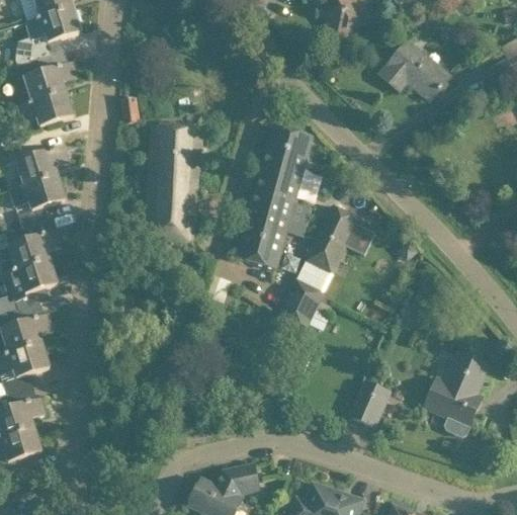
[(33,0),(39,17),(74,7),(72,0),(33,0)]
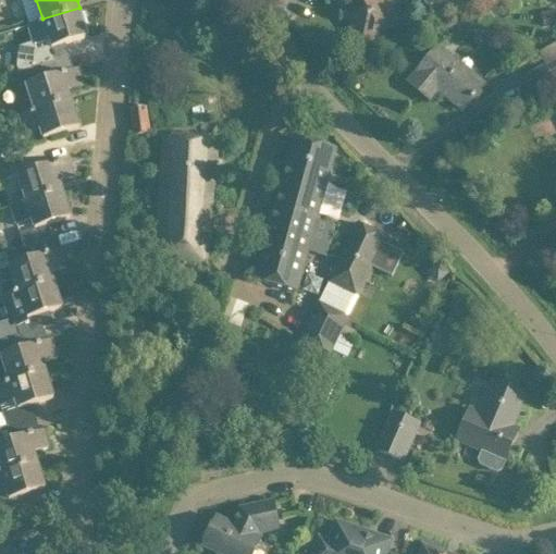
[(399,20),(390,4),(386,0),(343,0),(347,7),(343,9),(363,42),(399,20)]
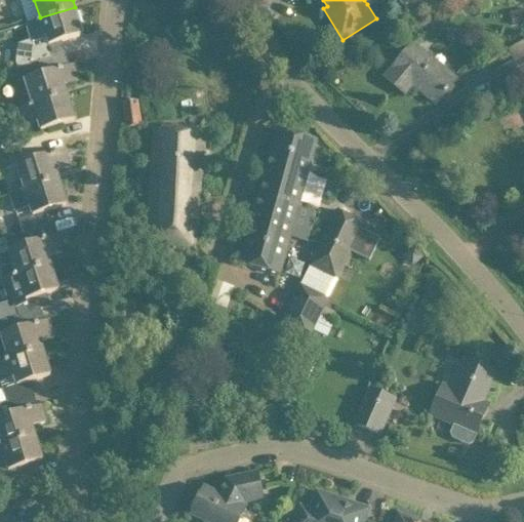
[(400,0),(405,8),(420,0),(400,0)]
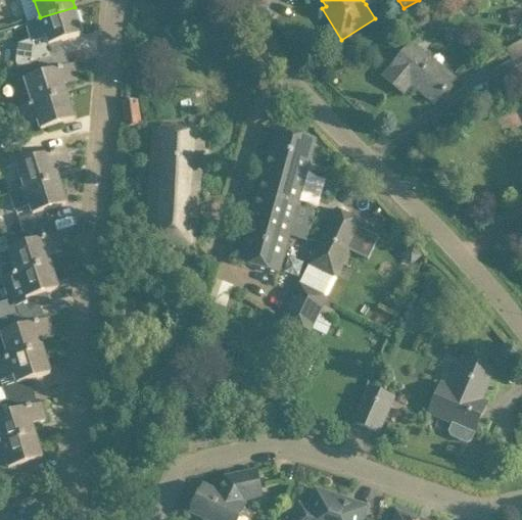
[(19,42),(17,61),(18,66),(39,59),(66,51),(62,40),(83,33),(75,7),(40,17),(27,21),(32,38),(19,42)]
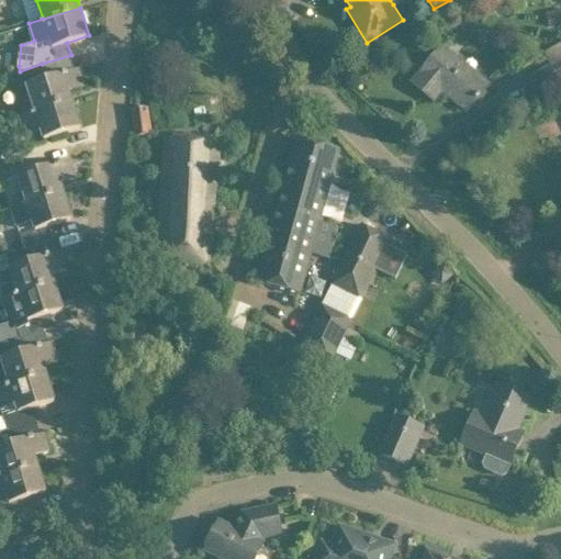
[(441,46),(439,49),(422,70),(423,71),(414,82),(435,99),(444,89),(468,110),(489,86),(441,46)]
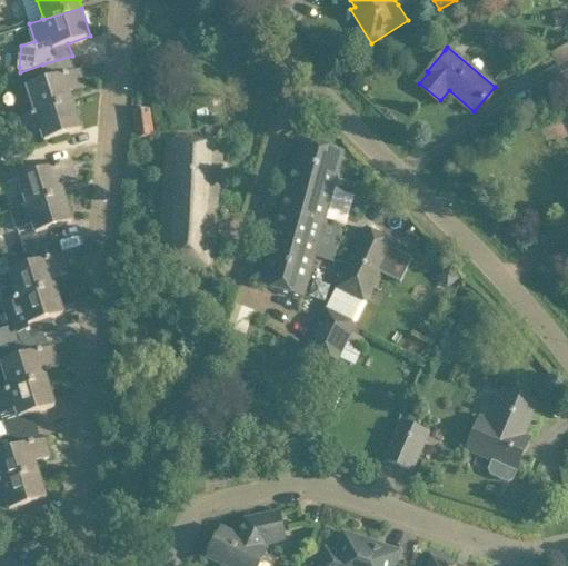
[(28,86),(36,111),(36,112),(72,100),(69,91),(85,87),(79,67),(76,68),(72,56),(42,65),(18,72),(22,87),(28,86)]
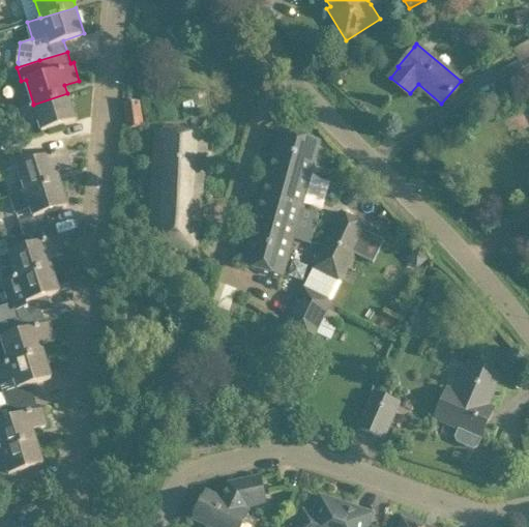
[(506,86),(528,72),(528,55),(499,74),(506,86)]
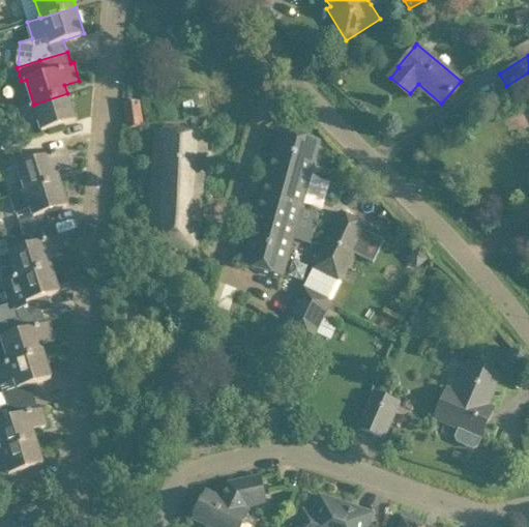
[(76,119),(67,93),(33,105),(33,104),(19,109),(24,126),(39,121),(41,130),(76,119)]
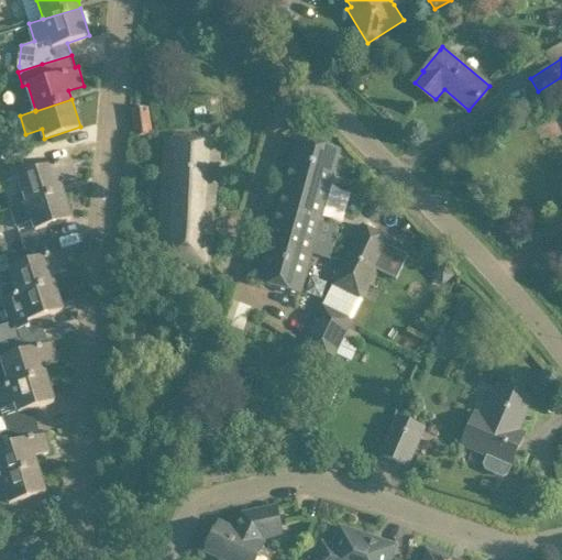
[(131,108),(135,135),(151,133),(147,106),(131,108)]
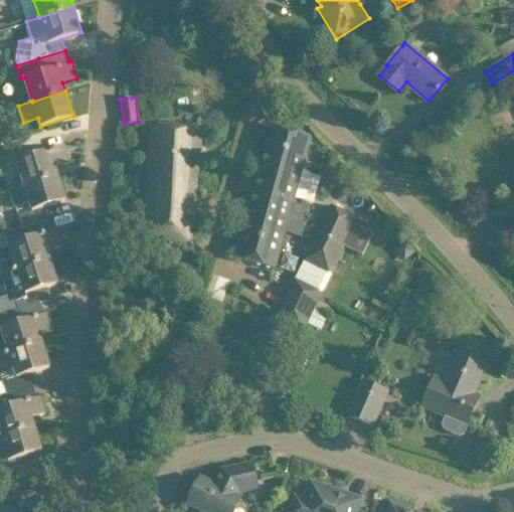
[(202,128),(150,125),(144,237),(191,239),(202,128)]
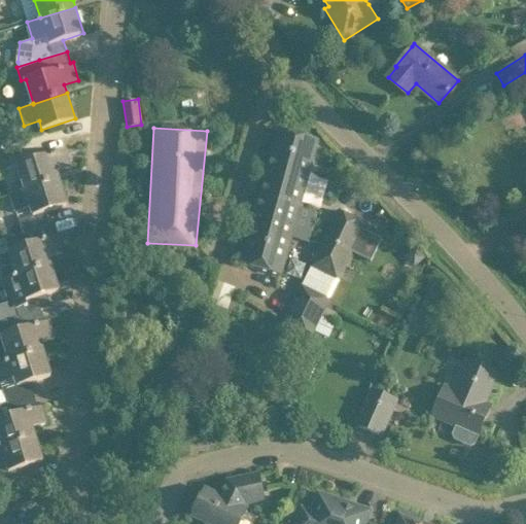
[(279,128),(260,196),(301,206),(319,138),(279,128)]
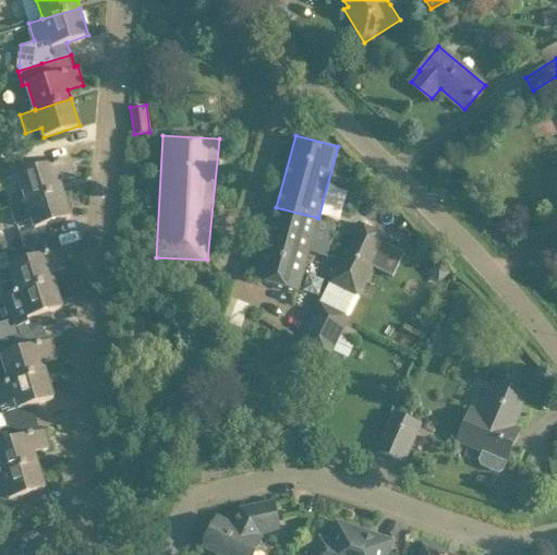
[(19,173),(26,201),(63,190),(60,181),(74,177),(69,158),(19,173)]
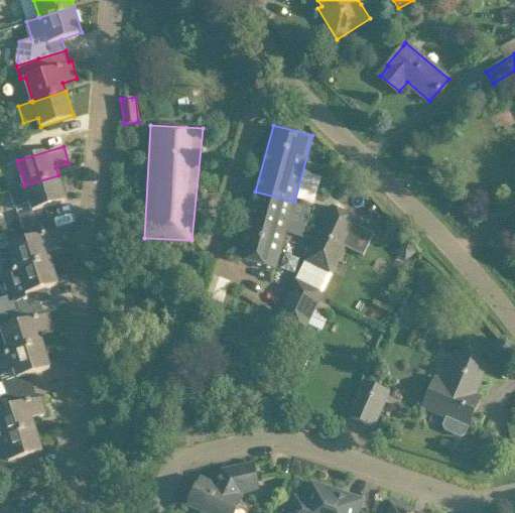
[(0,166),(8,164),(4,151),(0,152),(0,166)]
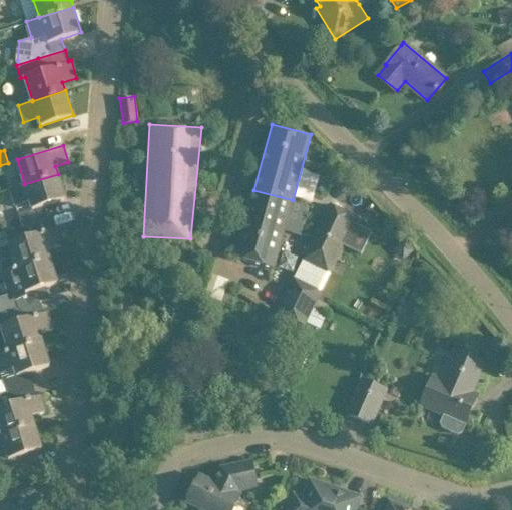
[(18,212),(21,224),(49,216),(46,204),(65,198),(58,174),(24,184),(10,188),(15,204),(29,200),(32,207),(18,212)]
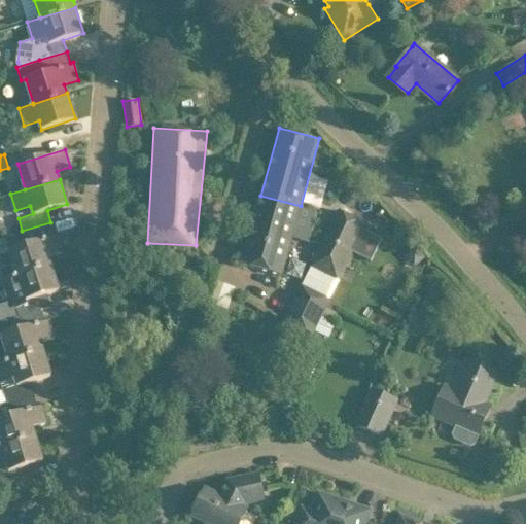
[(300,207),(301,206),(260,196),(242,264),(281,274),(299,211),(304,213),(302,221),(314,224),(317,212),(300,207)]
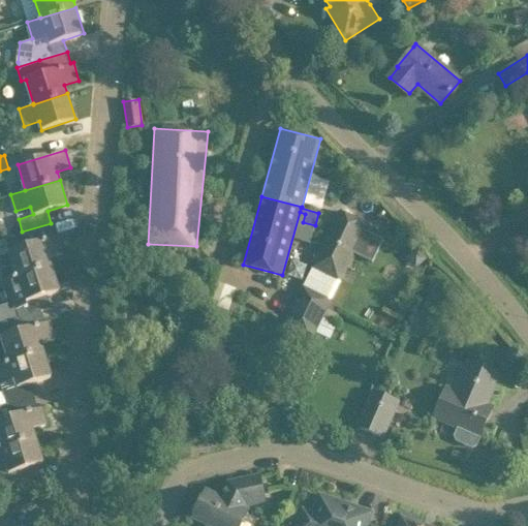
[(340,210),(327,238),(354,251),(373,260),(383,239),(365,229),(368,223),(340,210)]
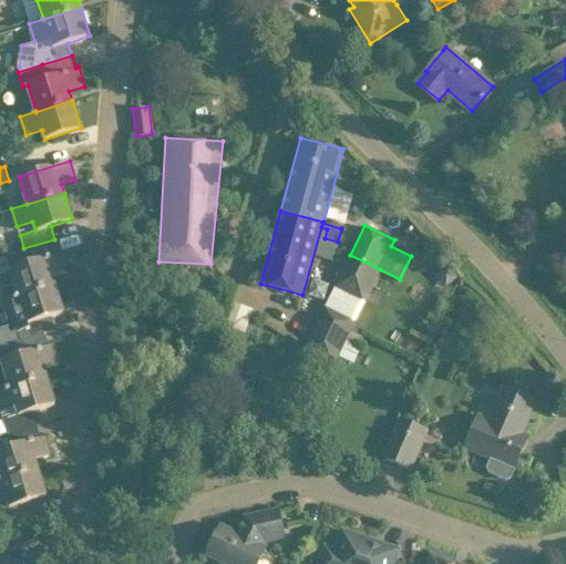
[(0,287),(0,290),(3,300),(55,284),(52,276),(68,272),(61,252),(59,252),(54,239),(23,248),(24,249),(6,255),(14,284),(0,287)]
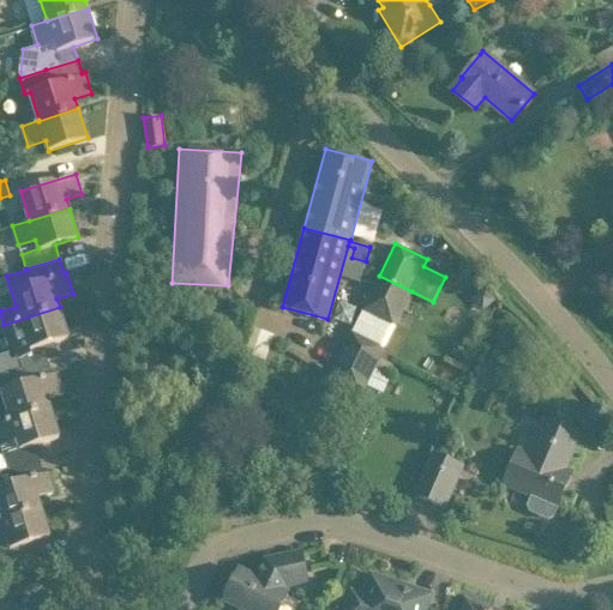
[(395,325),(412,291),(379,276),(364,308),(395,325)]
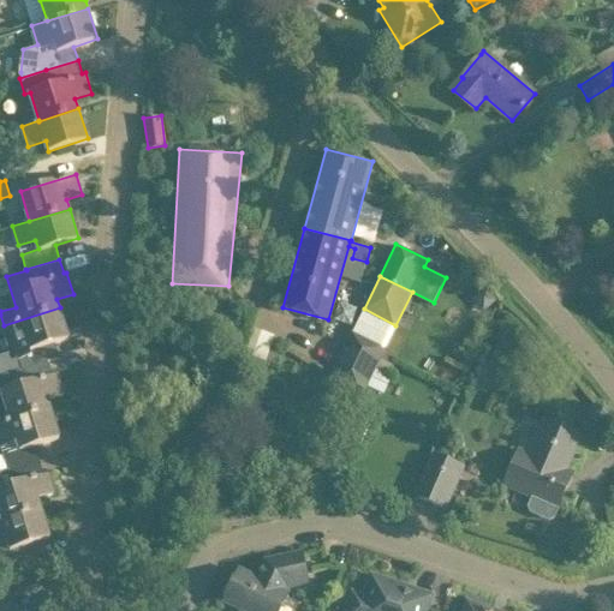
[(21,358),(23,367),(48,360),(60,357),(54,341),(69,336),(60,307),(4,325),(9,345),(13,343),(18,359),(21,358)]
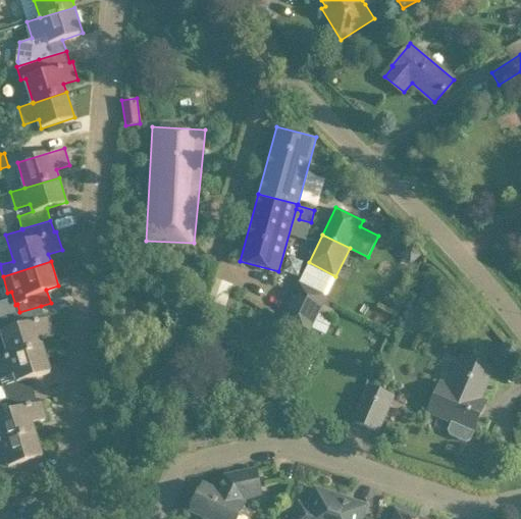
[(299,281),(282,317),(310,330),(318,312),(329,317),(336,302),(335,302),(326,297),(326,296),(299,281)]
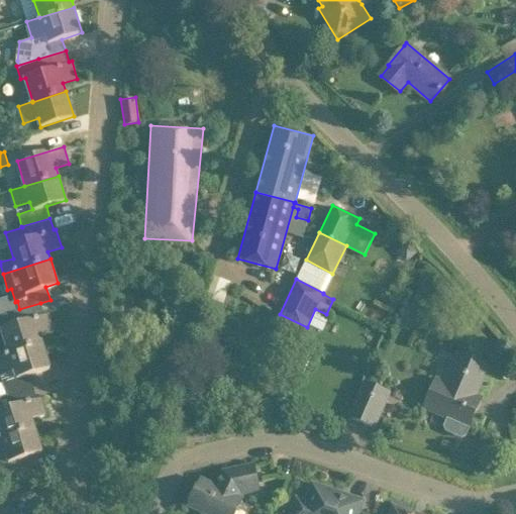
[(0,315),(0,322),(9,351),(9,352),(42,341),(40,334),(54,329),(48,314),(44,315),(40,303),(19,309),(0,315)]
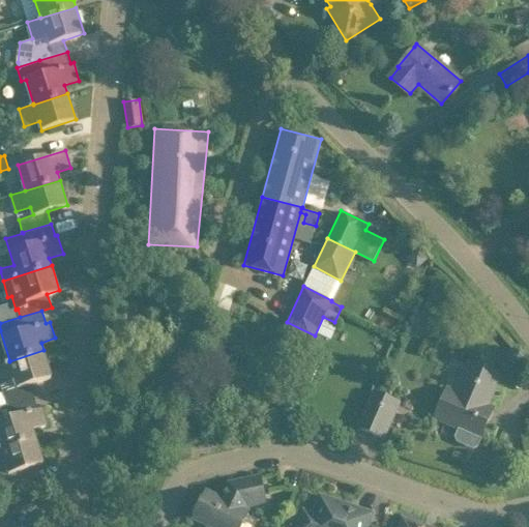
[(3,390),(7,404),(35,394),(32,383),(52,377),(43,350),(9,361),(9,360),(0,363),(0,378),(4,390),(3,390)]
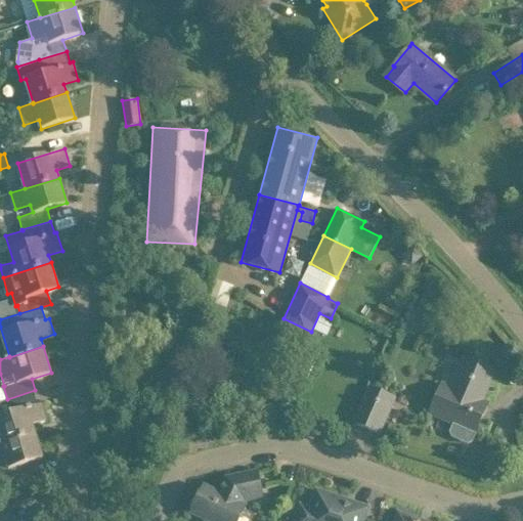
[(430,413),(453,423),(450,430),(452,435),(468,442),(473,440),(484,414),(478,410),(496,370),(464,356),(451,386),(443,382),(430,413)]
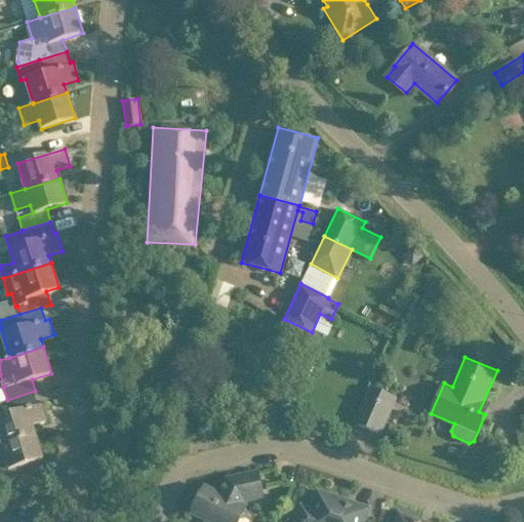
[(355,422),(381,433),(396,398),(370,386),(355,422)]
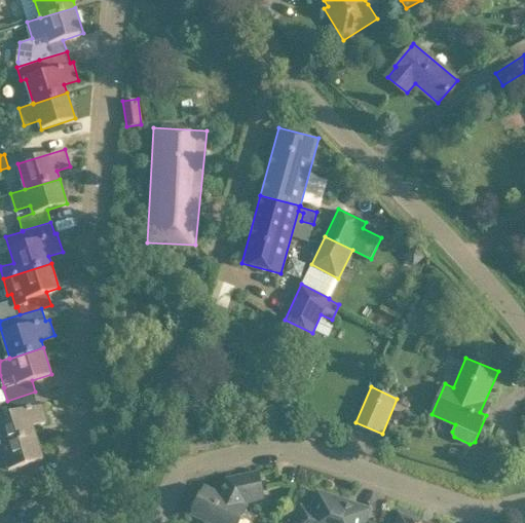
[(0,440),(1,444),(36,433),(34,425),(47,421),(41,403),(39,404),(35,391),(7,401),(7,402),(0,403),(0,440)]
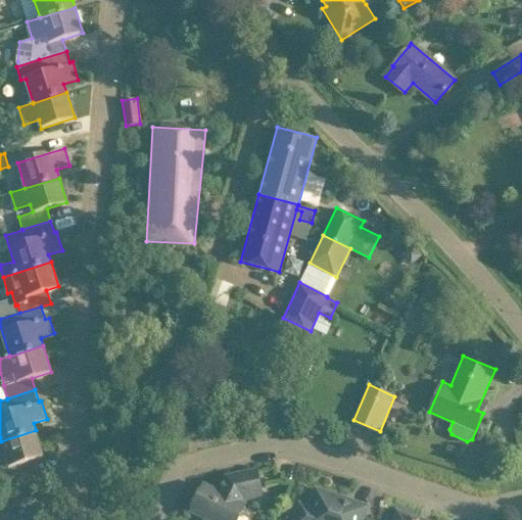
[(44,456),(36,430),(1,441),(0,440),(0,459),(5,458),(8,467),(10,466),(14,479),(42,470),(38,458),(44,456)]
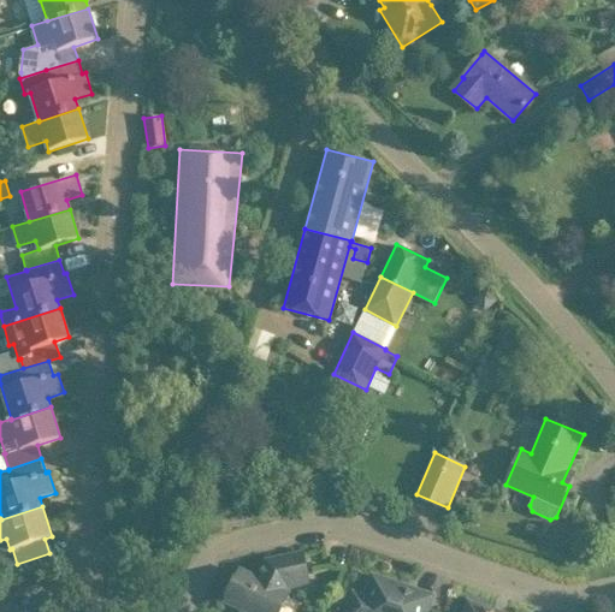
[(266,560),(264,568),(265,569),(260,580),(241,570),(225,601),(248,611),(281,611),(290,594),(285,592),(288,587),(309,582),(303,553),(266,560)]
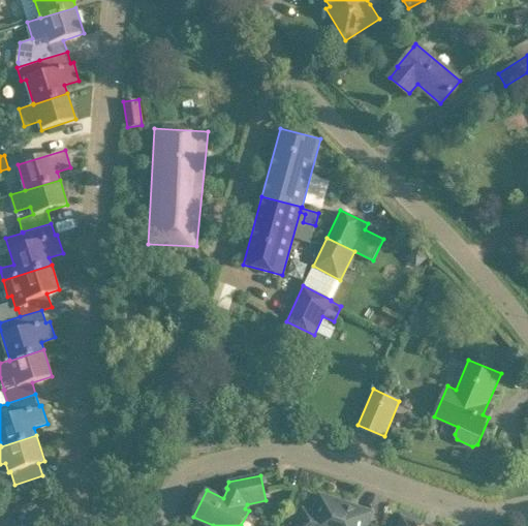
[(304,509),(298,525),(367,525),(372,512),(320,494),(314,513),(304,509)]
